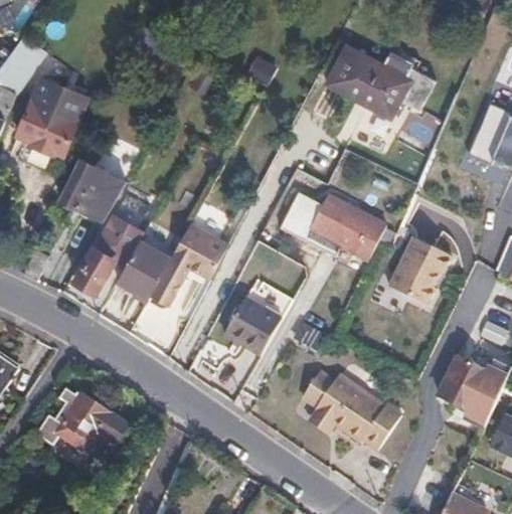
[(44,54),(21,39),(0,68),(0,80),(17,93),(44,54)]
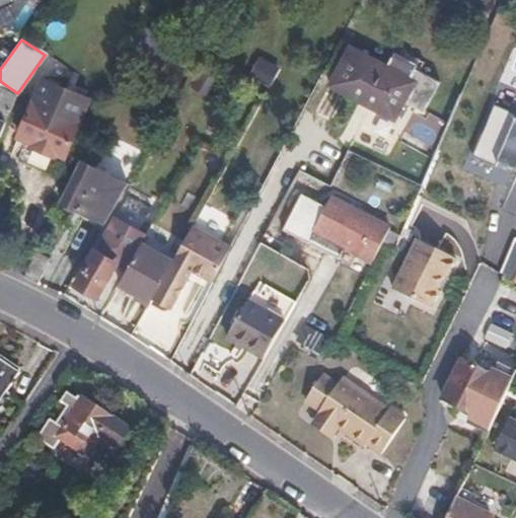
[(437,81),(410,67),(404,78),(348,48),(327,85),(390,120),(401,101),(421,112),(437,81)]
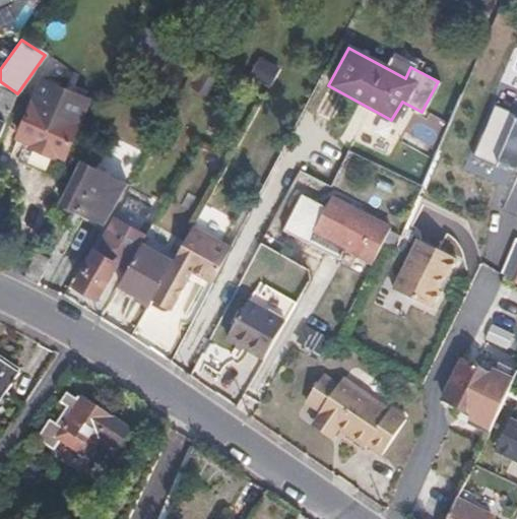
[(259,56),(250,77),(271,86),(280,65),(259,56)]
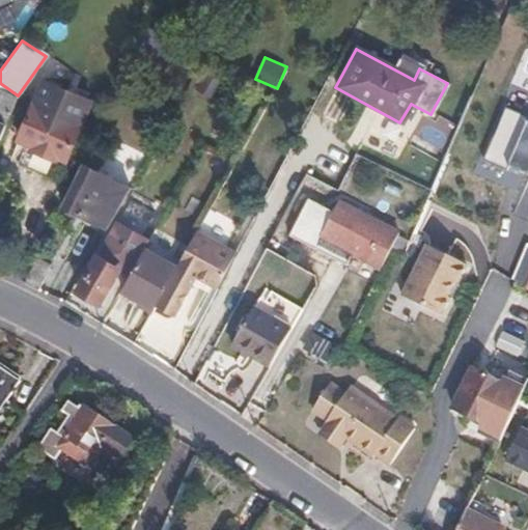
[(65,162),(90,101),(44,81),(17,141),(31,146),(29,150),(55,161),(56,158),(65,162)]
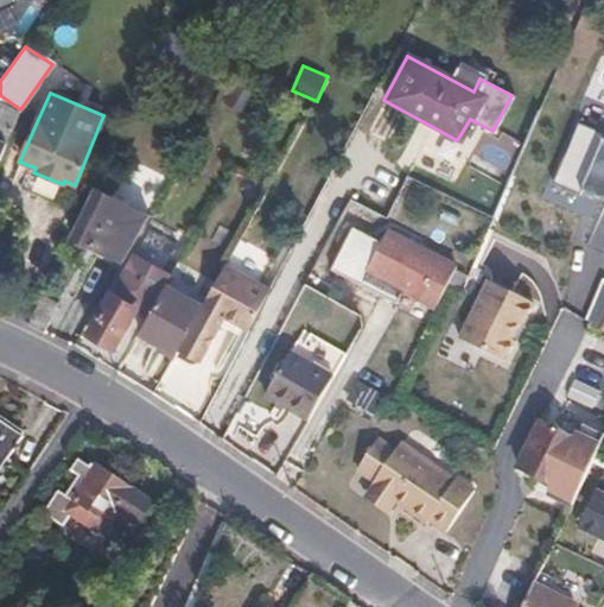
[(0,145),(5,131),(11,133),(19,112),(2,103),(0,109),(0,145)]
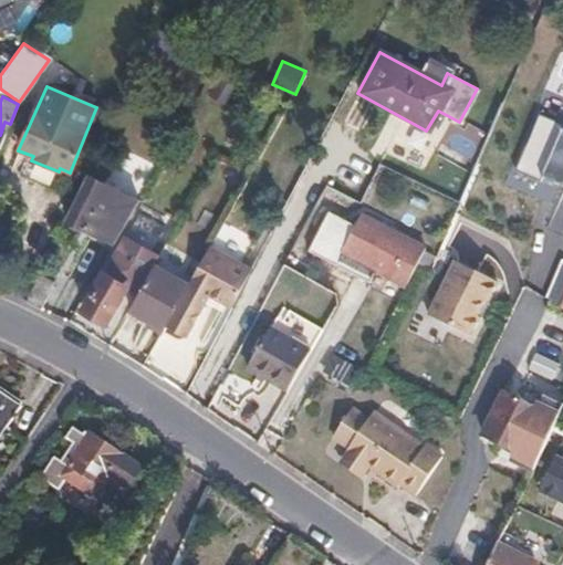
[(562,184),(562,126),(538,117),(519,168),(562,184)]
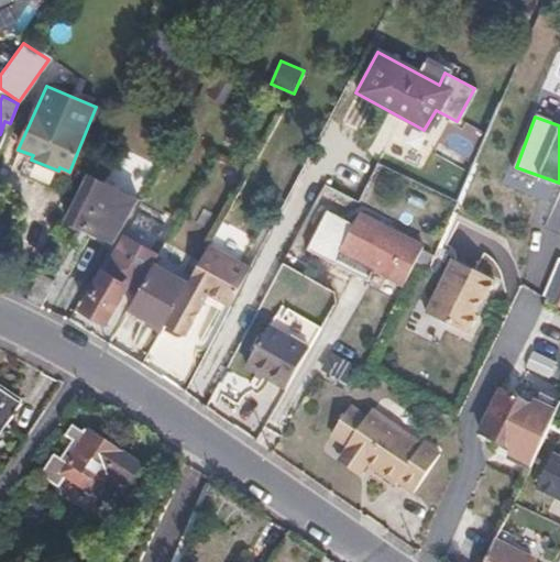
[(65,218),(91,231),(114,188),(86,174),(65,218)]
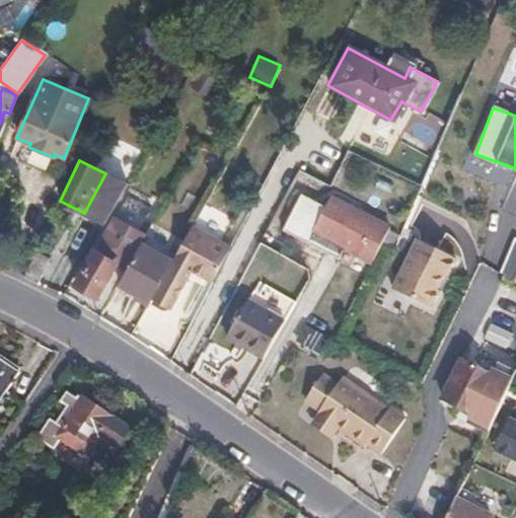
[(120,180),(105,173),(84,213),(101,221),(120,180)]
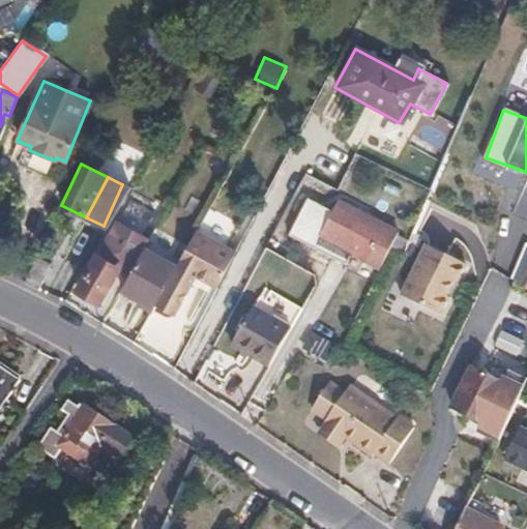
[(320,238),(379,271),(389,252),(397,235),(339,205),(320,238)]
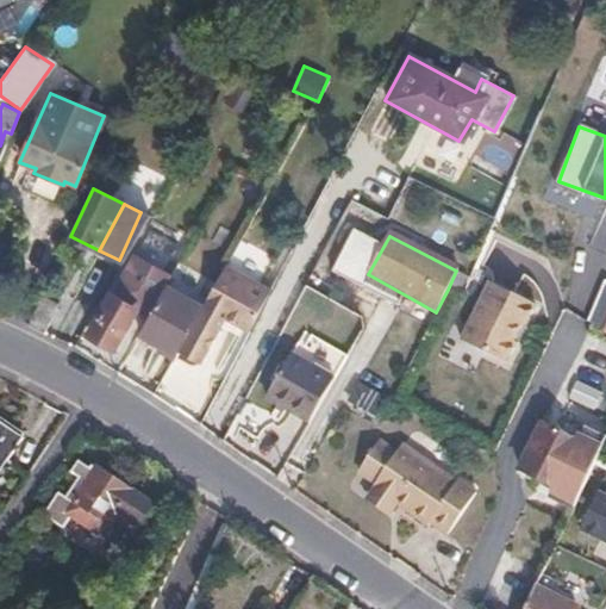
[(225,267),(202,306),(177,352),(200,365),(224,319),(247,334),(268,291),(225,267)]
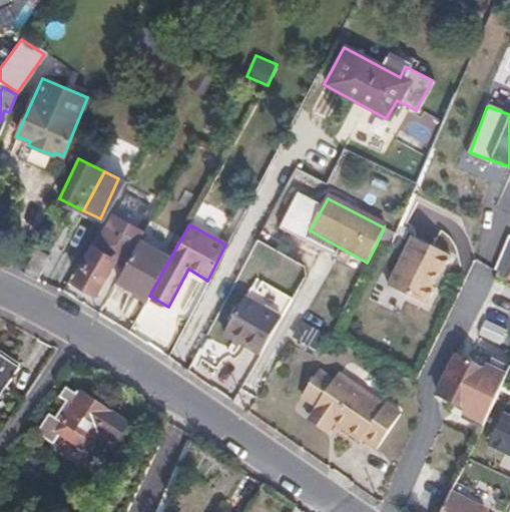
[(509,237),(495,273),(509,279),(509,237)]
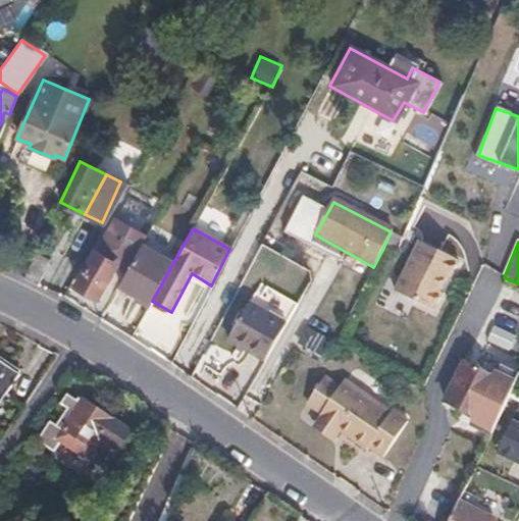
[(413,243),(391,293),(432,312),(455,262),(413,243)]
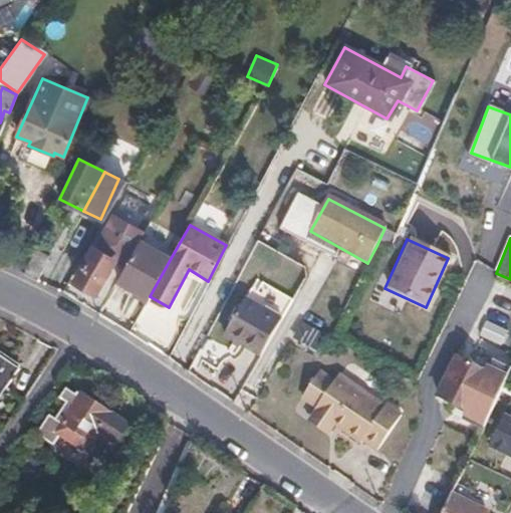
[(148,299),(150,296),(171,258),(140,241),(116,282),(148,299)]
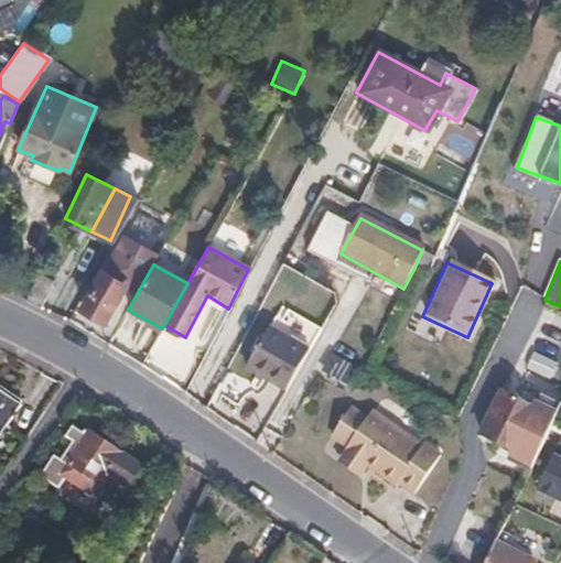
[(85,309),(105,321),(123,287),(104,274),(85,309)]
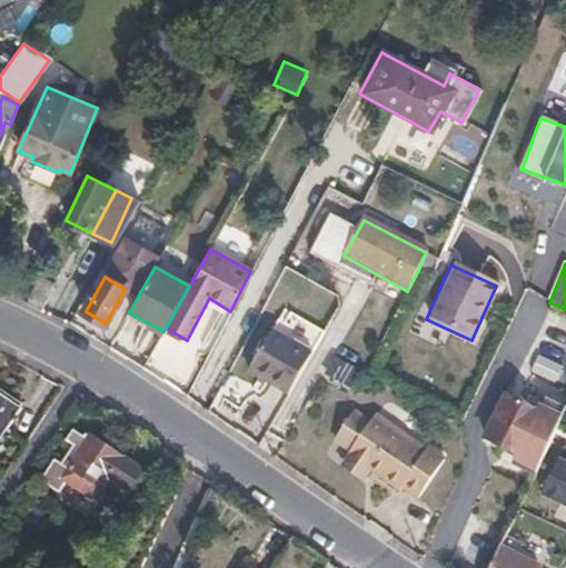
[(245,379),(285,402),(309,361),(269,338),(245,379)]
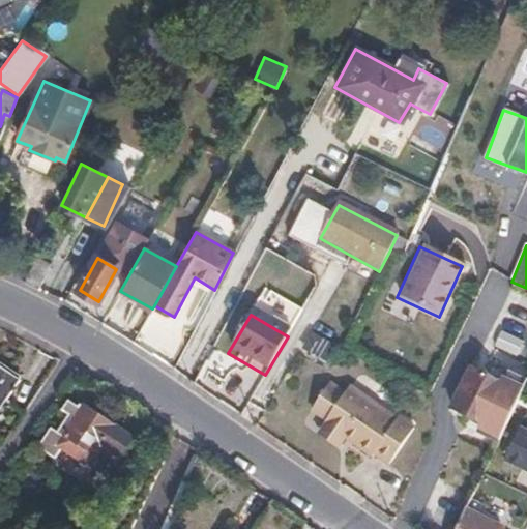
[(0,399),(3,402),(18,382),(0,369),(0,399)]
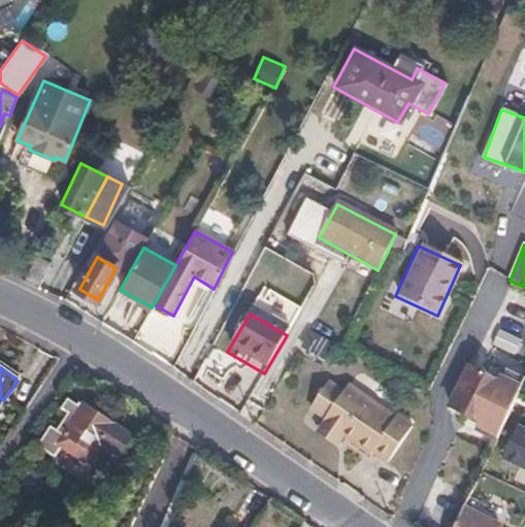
[(477,434),(494,443),(515,402),(519,393),(469,369),(450,407),(482,424),(477,434)]
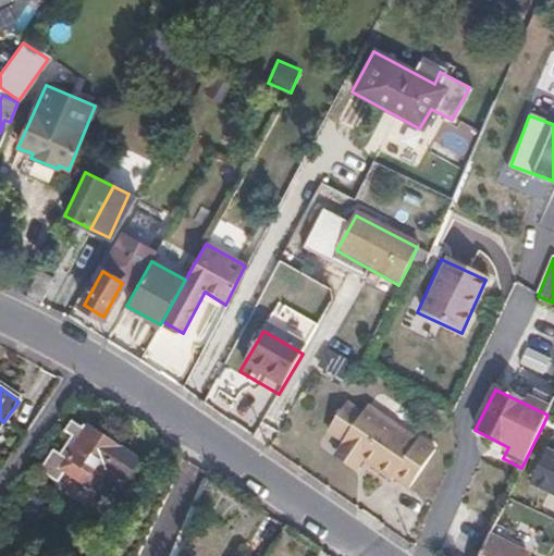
[(421,445),(367,415),(345,452),(348,453),(342,464),(364,476),(369,467),(402,485),(404,482),(421,493),(443,452),(422,441),(421,445)]
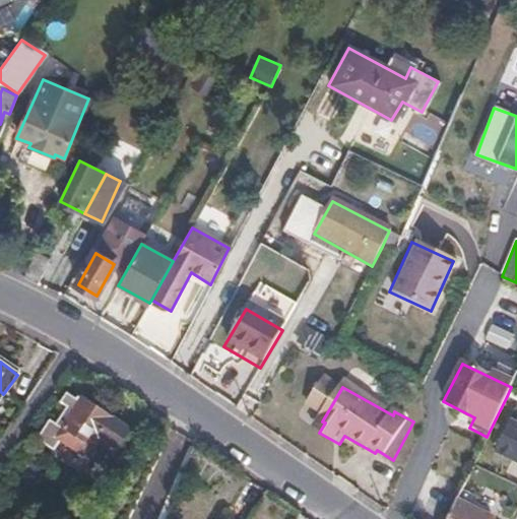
[(81,398),(80,400),(68,392),(62,401),(68,406),(57,423),(50,418),(37,438),(53,449),(60,439),(83,455),(97,436),(115,448),(126,431),(81,398)]
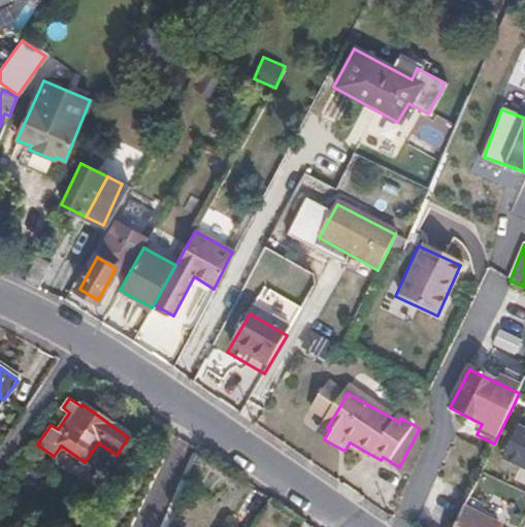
[(524,429),(518,426),(502,459),(524,469),(524,429)]
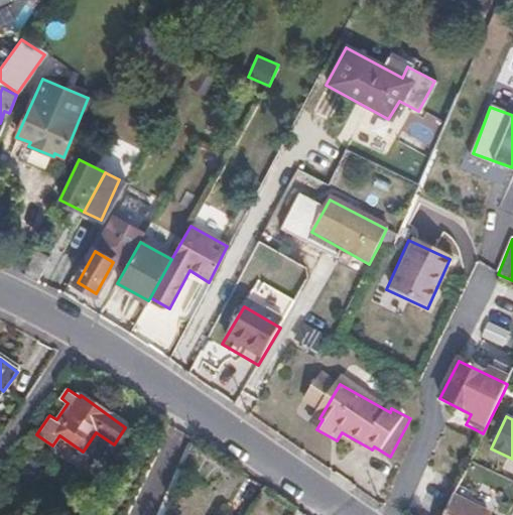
[(487,514),(488,513),(453,495),(442,514),(487,514)]
